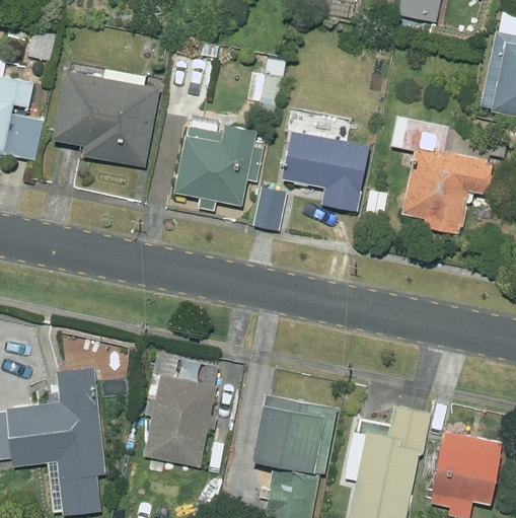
[(58,11),(59,0),(48,0),(47,9),(58,11)]
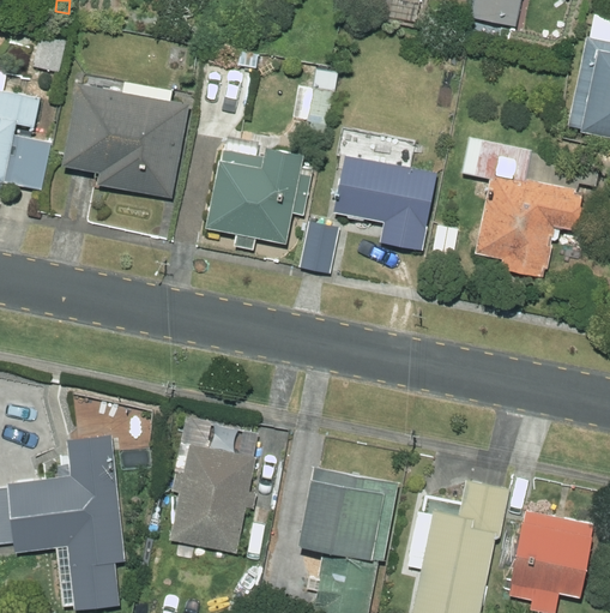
[(370,0),(368,13),(418,23),(423,1),(416,0),(370,0)]
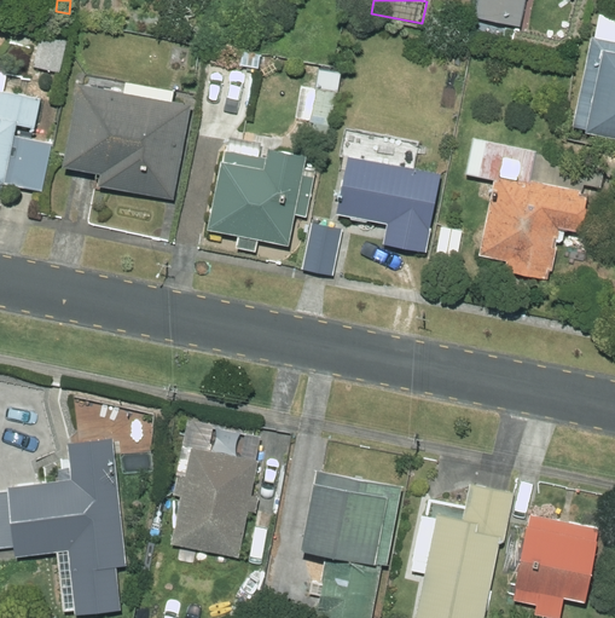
[(477,0),(475,17),(522,27),(526,0),(477,0)]
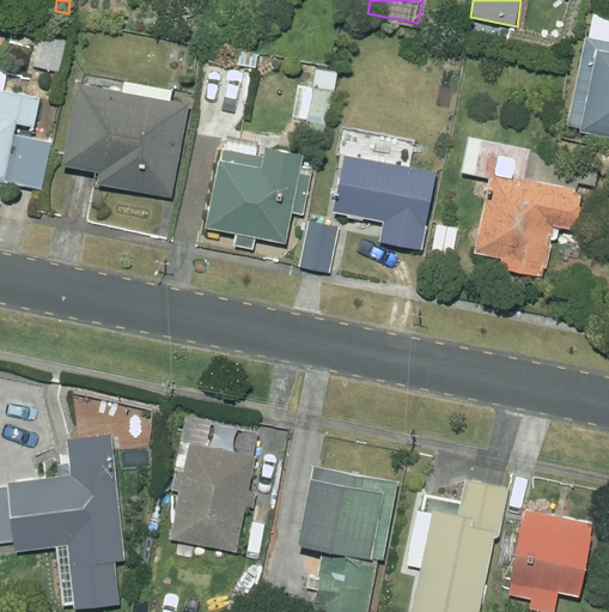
[(580,128),(579,132),(608,137),(608,17),(591,13),(568,127),(580,128)]
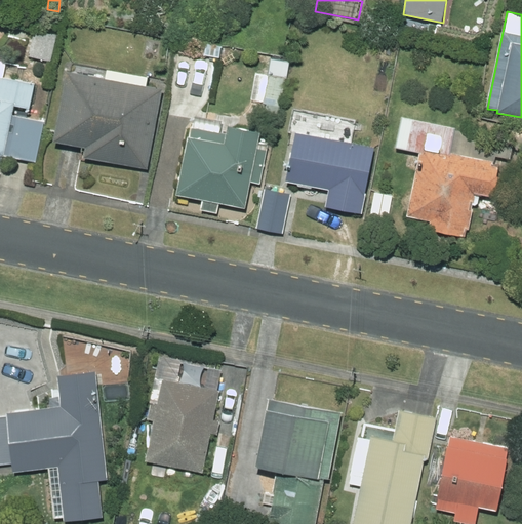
[(51,62),(56,36),(35,32),(30,56),(51,62)]
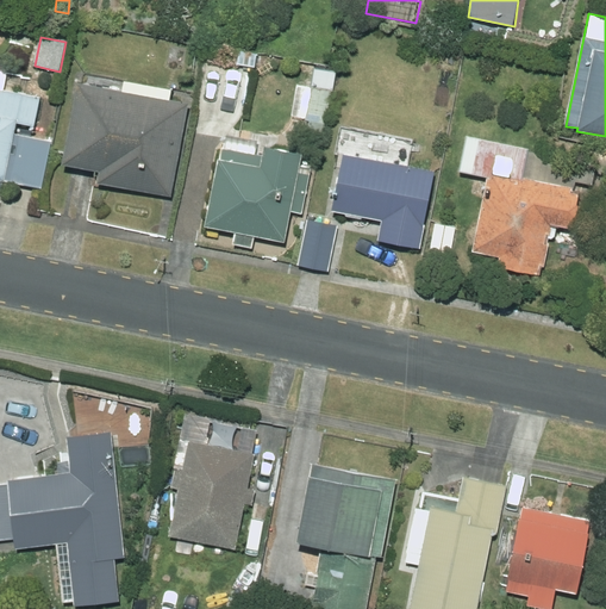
[(58,165),(98,172),(95,182),(170,197),(188,104),(74,82),(58,165)]
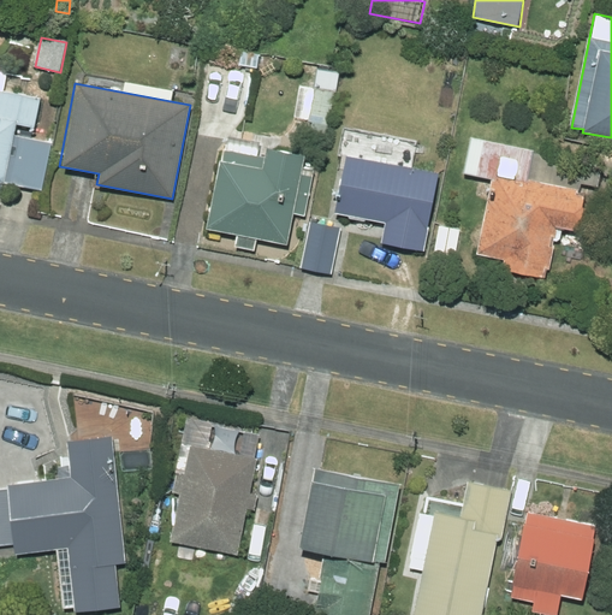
[(314,123),(312,140),(326,143),(336,92),(315,88),(310,116),(320,117),(319,124),(314,123)]
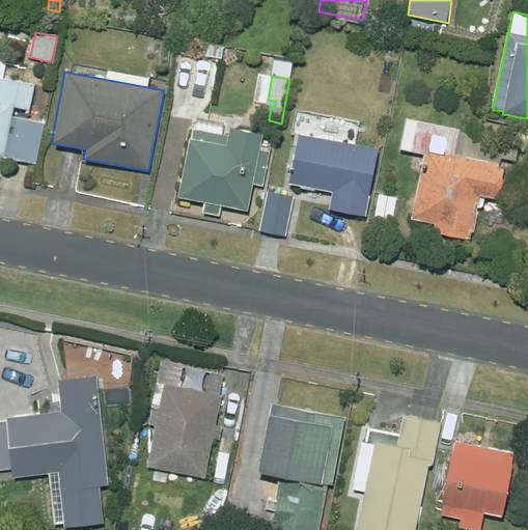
[(0,77),(0,157),(36,165),(45,123),(10,117),(12,107),(29,110),(33,84),(0,77)]
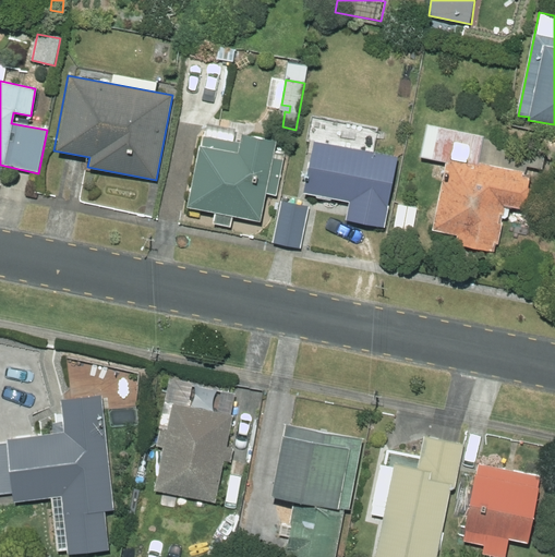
[(433,231),(456,234),(455,244),(494,252),(504,206),(522,209),(530,174),(479,164),(483,136),(439,129),(433,160),(446,164),(433,231)]
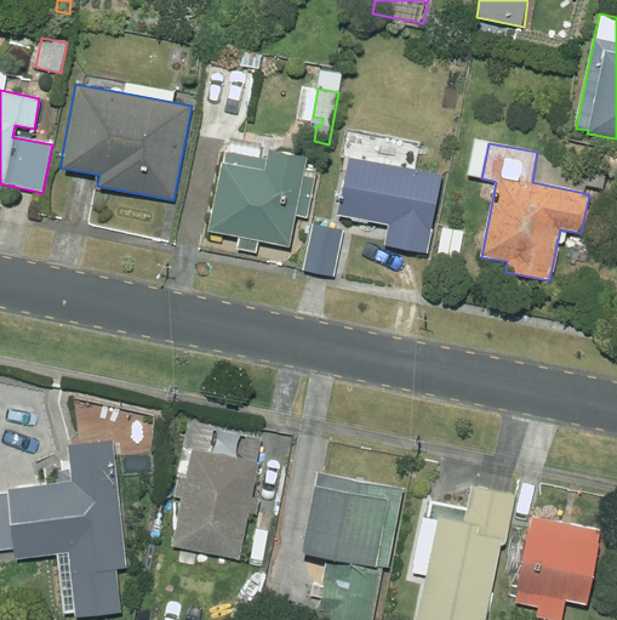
[(222,152),(206,231),(289,248),(307,158),(267,151),(266,160),(222,152)]
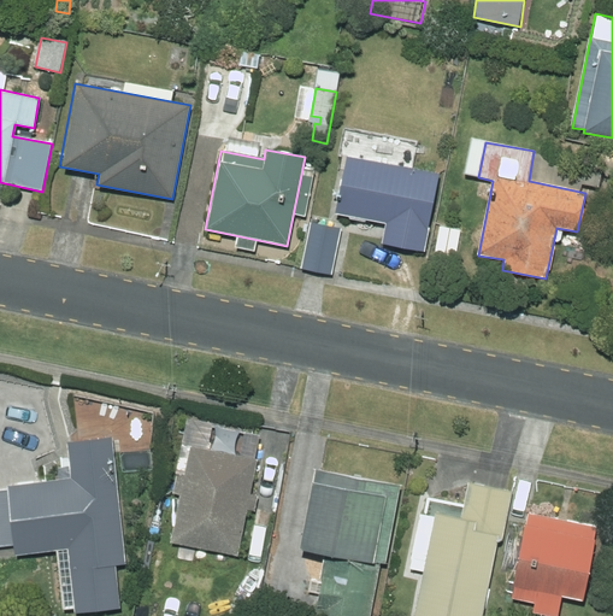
[(335,213),(385,223),(382,242),(423,251),(437,175),(346,157),(335,213)]
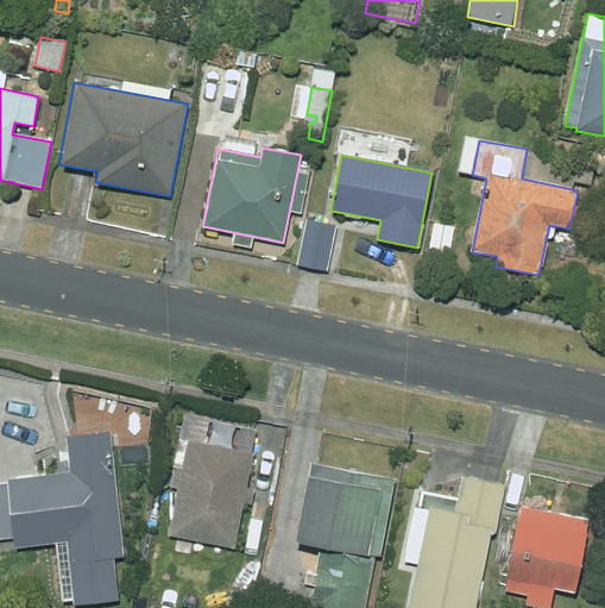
[(307,221),(298,265),(327,271),(336,227),(307,221)]
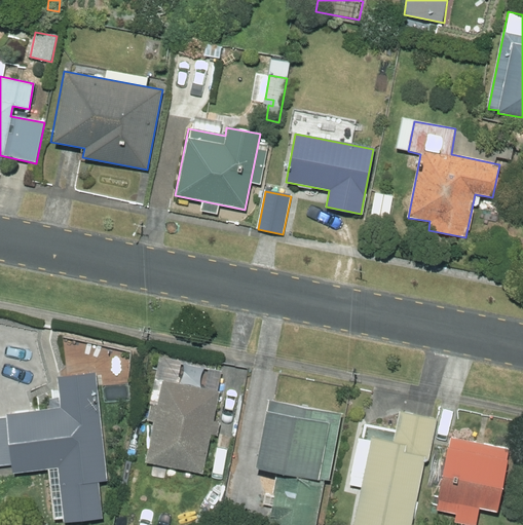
[(62,407),(3,412),(9,473),(58,469),(64,522),(101,518),(97,483),(107,482),(96,373),(59,377),(62,407)]
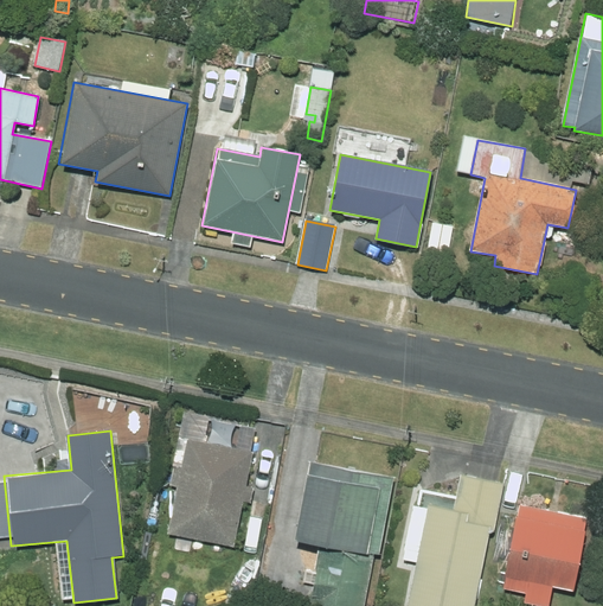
[(171,486),(178,489),(168,534),(233,547),(243,503),(248,504),(251,489),(245,488),(252,453),(187,439),(181,470),(174,467),(171,486)]
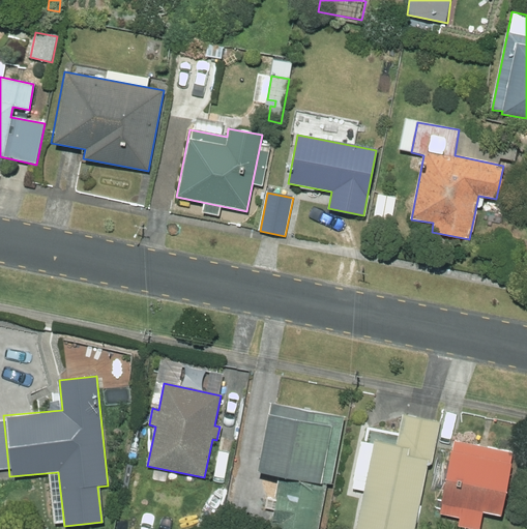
[(255,472),(280,477),(271,516),(264,528),(317,528),(326,481),(330,482),(343,416),(269,403),(255,472)]
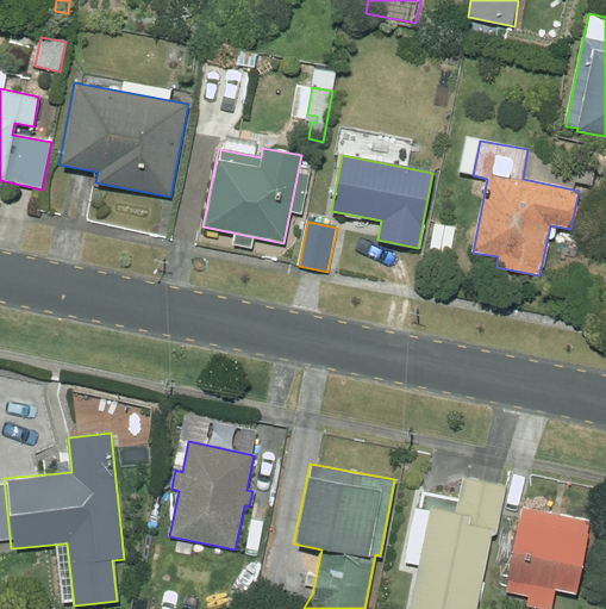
[(507,488),(463,478),(456,511),(432,505),(408,608),(476,608),(493,536),(497,536),(507,488)]
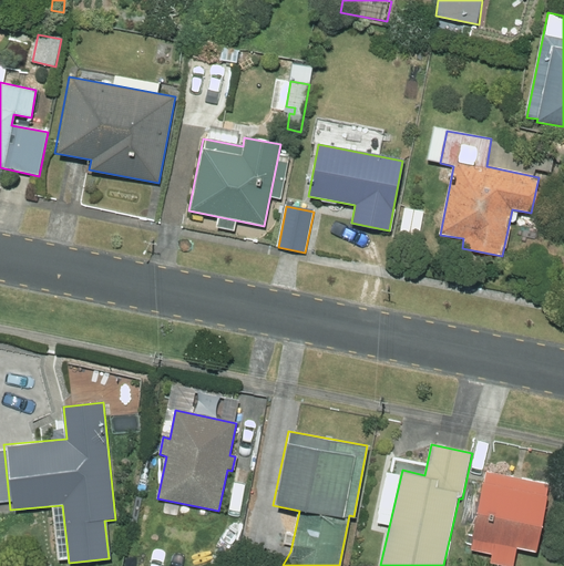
[(512,565),(516,547),(535,551),(549,484),(486,473),(472,551),(493,554),(491,564),(500,565),(512,565)]
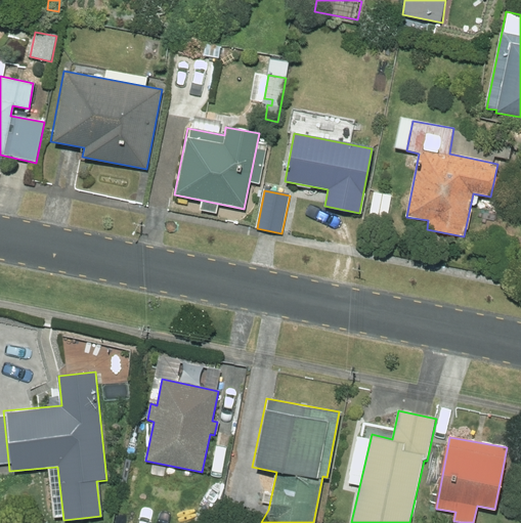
All buildings are outlined.
